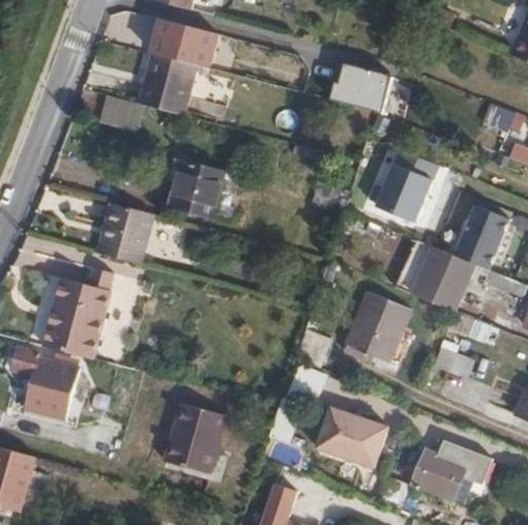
[(430,8),(424,21),(448,30),(452,18),(430,8)]
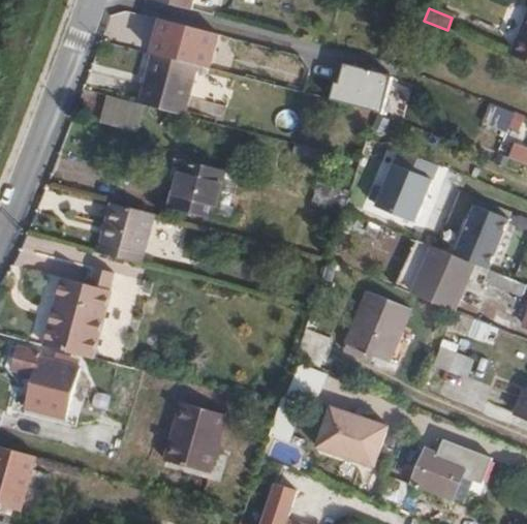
[(526,10),(509,55),(526,61),(526,10)]
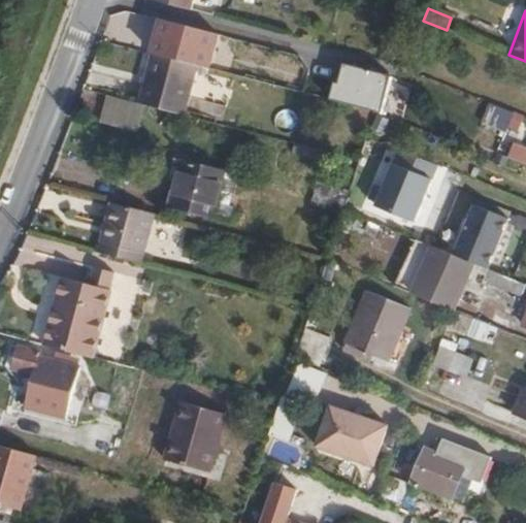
[(172,38),(167,58),(197,65),(208,68),(216,36),(179,27),(176,39),(172,38)]
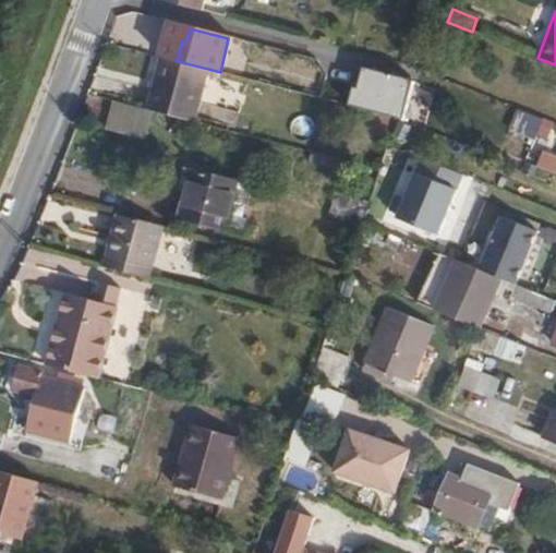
[(160,57),(145,109),(194,121),(208,69),(177,61),(160,57)]
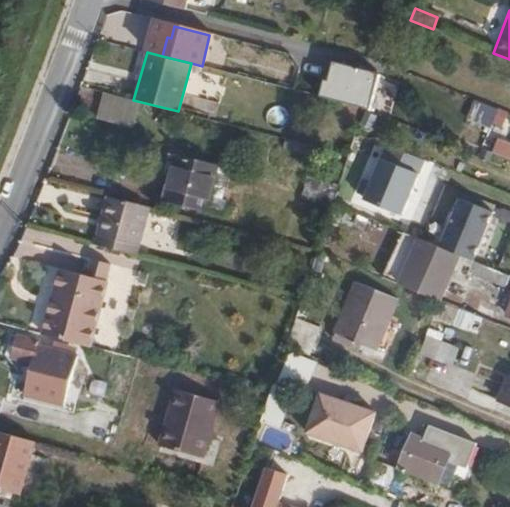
[(383,79),(337,67),(332,86),(324,84),(319,103),(373,117),(383,79)]
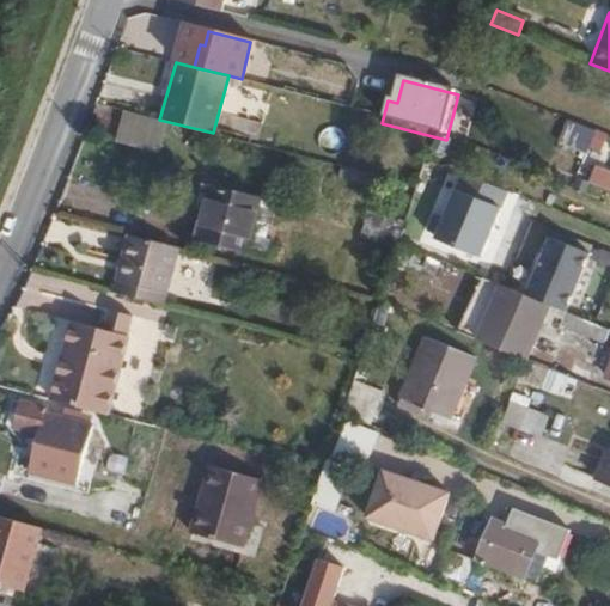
[(129,115),(123,138),(146,142),(152,121),(129,115)]
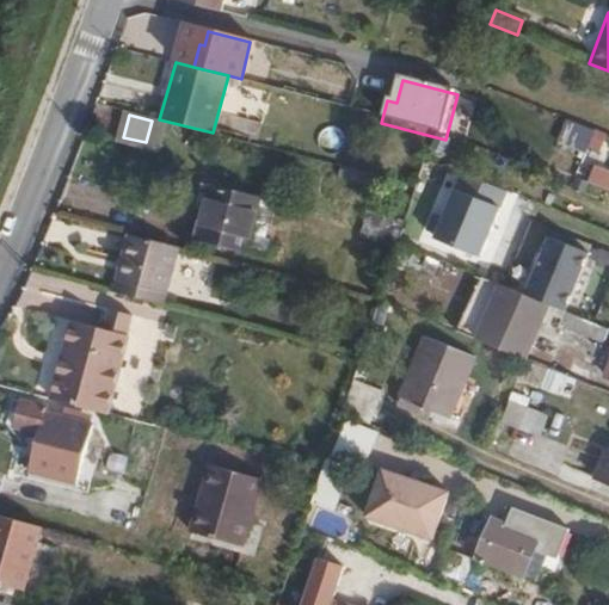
[(595,166),(588,181),(603,187),(608,176),(608,173),(595,166)]
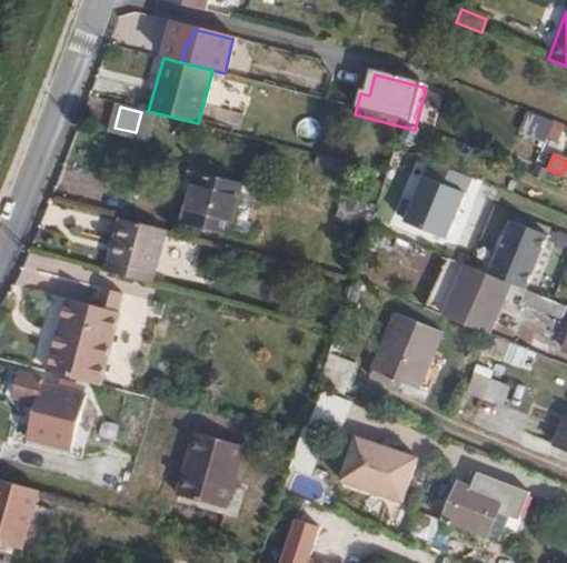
[(183,221),(228,232),(241,184),(196,173),(183,221)]
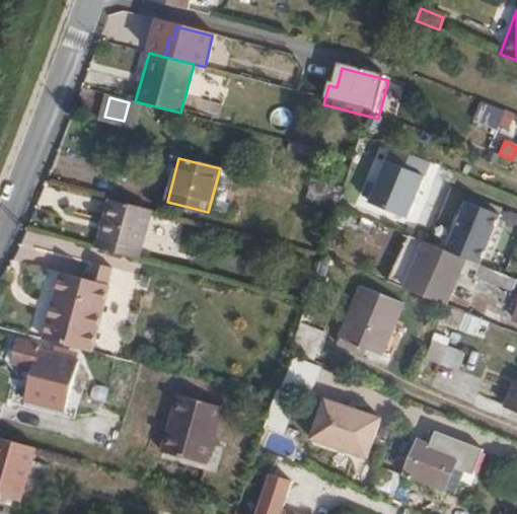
[(423,175),(385,160),(368,203),(407,218),(423,175)]
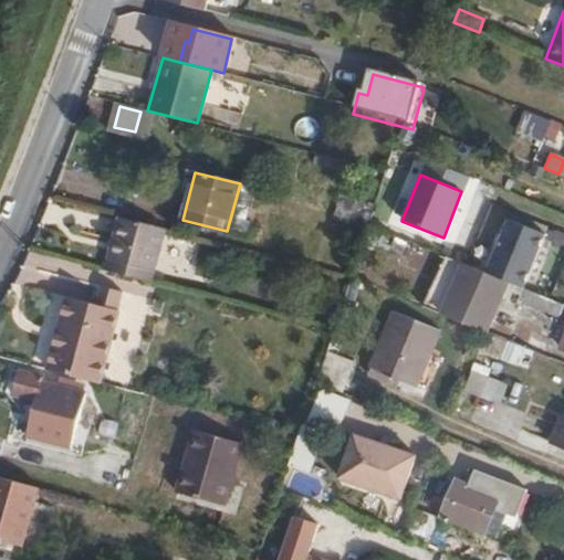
[(240,183),(227,231),(235,233),(249,186),(240,183)]
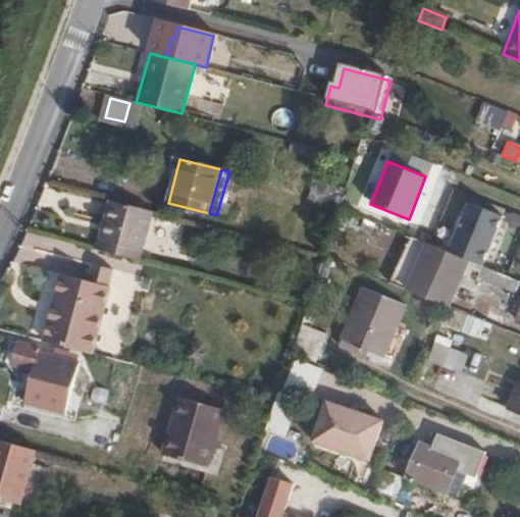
[(107,200),(94,249),(138,260),(151,211),(107,200)]
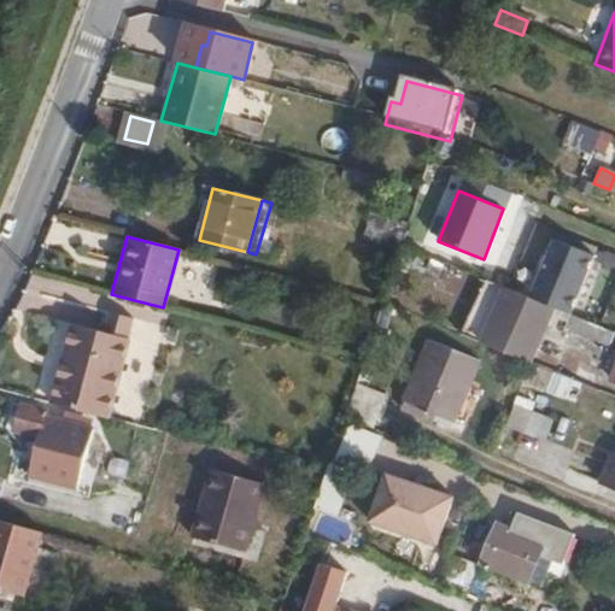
[(592,253),(554,239),(532,295),(536,298),(570,310),(592,253)]
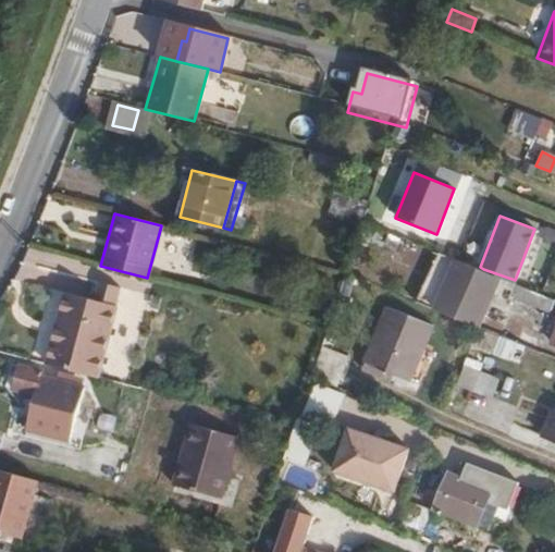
[(483,269),(436,252),(417,302),(464,319),(483,269)]
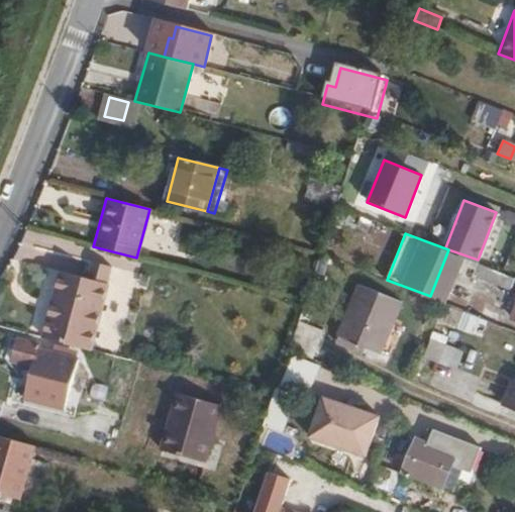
[(319,254),(312,274),(322,277),(329,259),(319,254)]
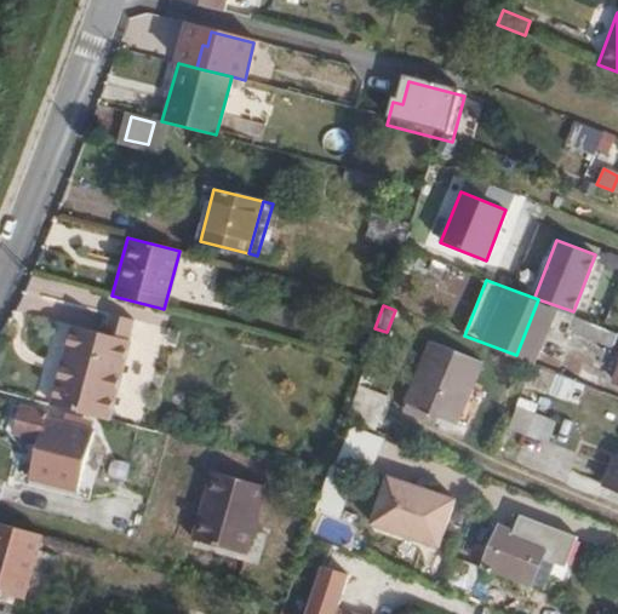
[(74,325),(53,401),(109,417),(135,321),(102,311),(97,331),(74,325)]
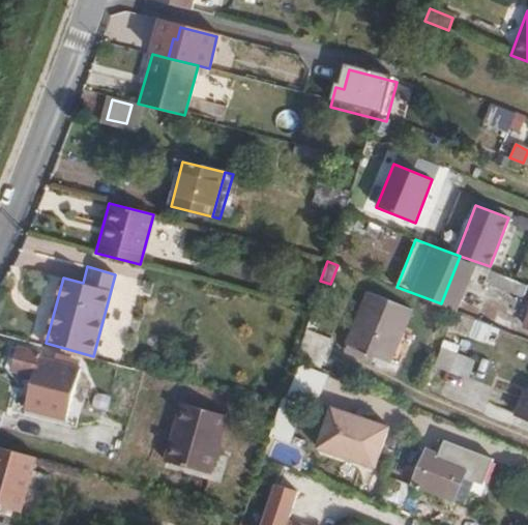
[(363,290),(342,350),(370,361),(372,353),(387,358),(408,307),(363,290)]
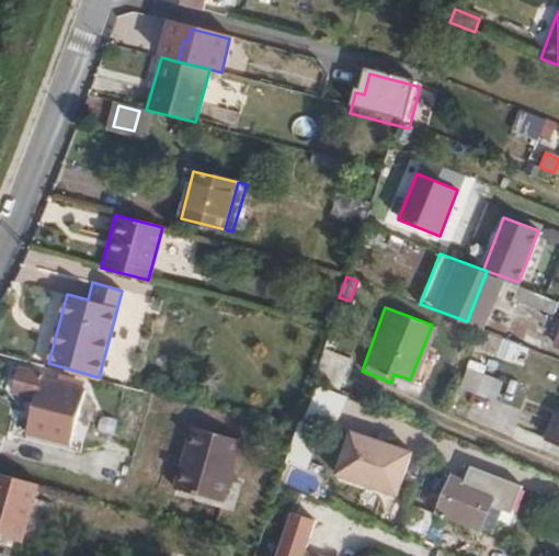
[(322,348),(312,377),(338,387),(349,358),(322,348)]
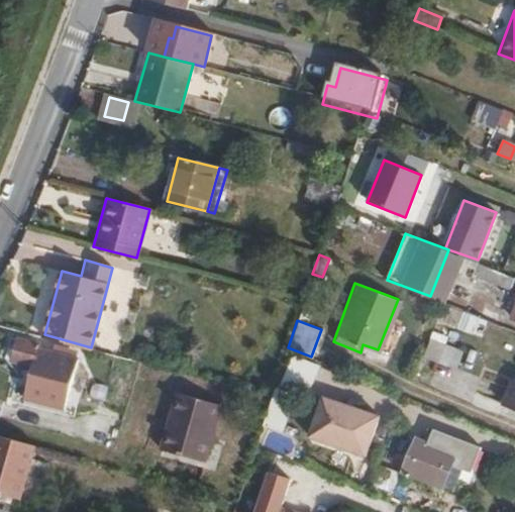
[(4,356),(13,359),(19,337),(10,335),(4,356)]
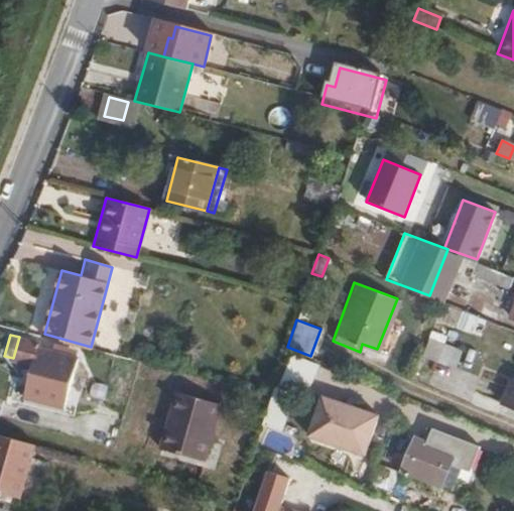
[(443,340),(427,335),(422,356),(437,360),(443,340)]
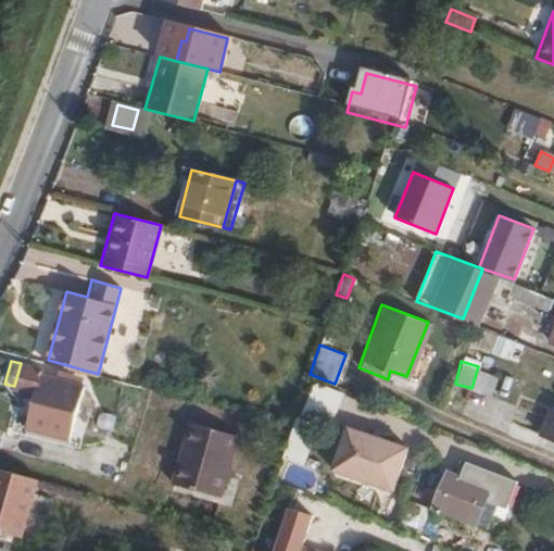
[(21,363),(14,386),(37,391),(36,397),(78,408),(85,384),(42,374),(43,368),(21,363)]
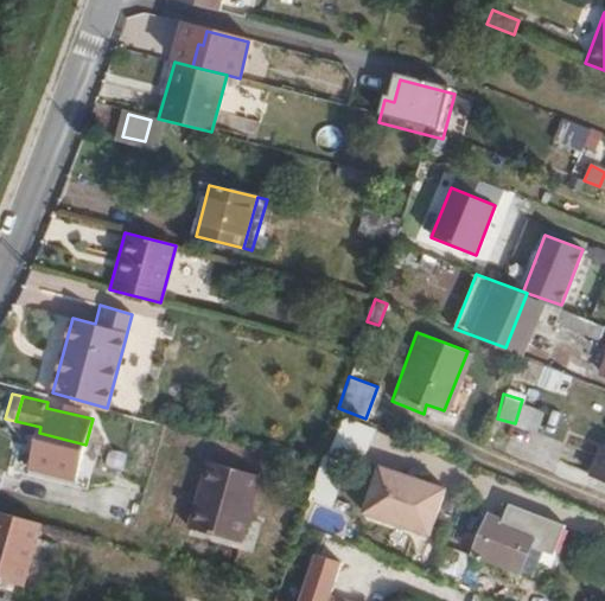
[(342,417),(309,498),(330,506),(346,465),(356,467),(371,430),(342,417)]
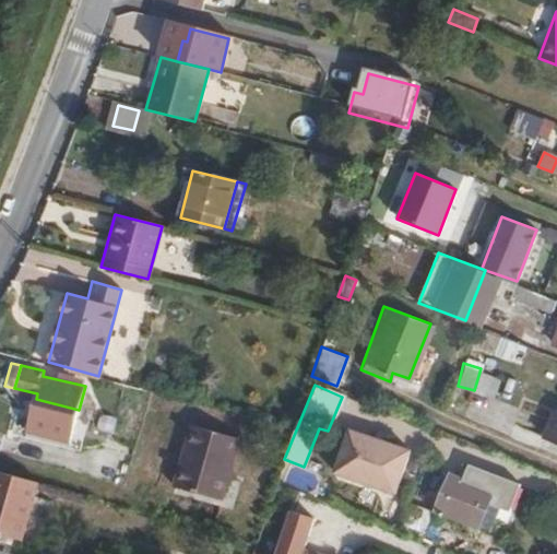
[(556,409),(555,409),(544,437),(556,441),(556,409)]
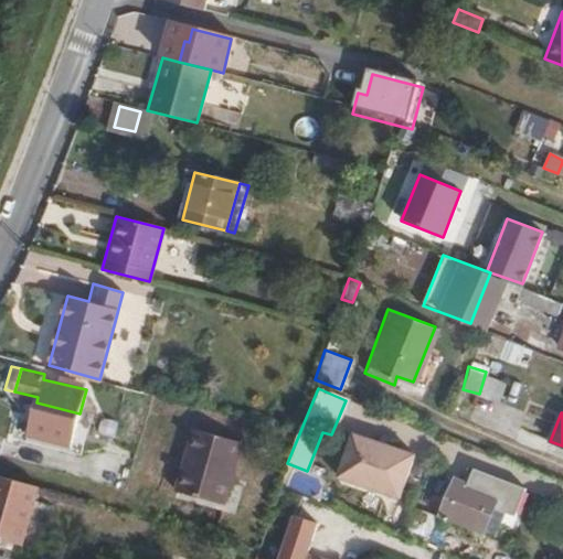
[(195,426),(177,488),(224,502),(243,440),(195,426)]
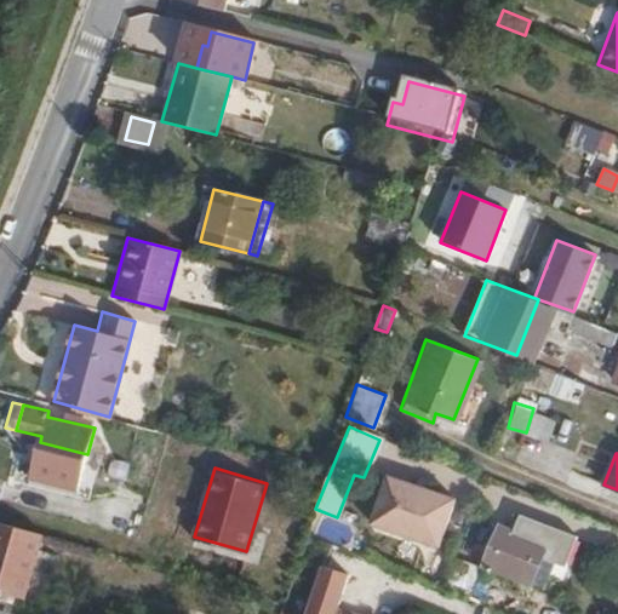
[(385,476),(368,523),(435,546),(453,498),(385,476)]
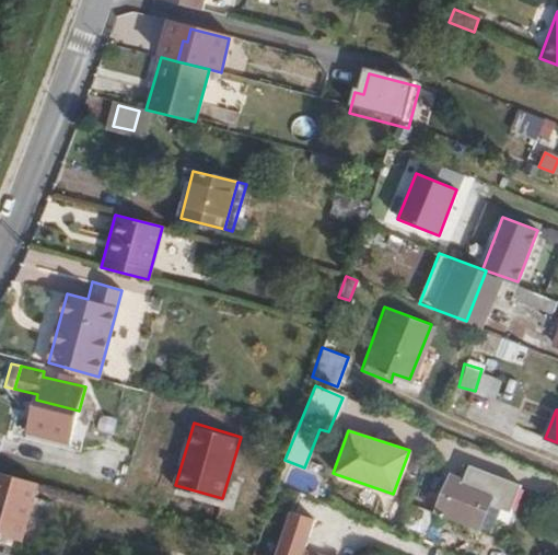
[(0,530),(19,536),(31,494),(35,480),(0,469),(0,530)]
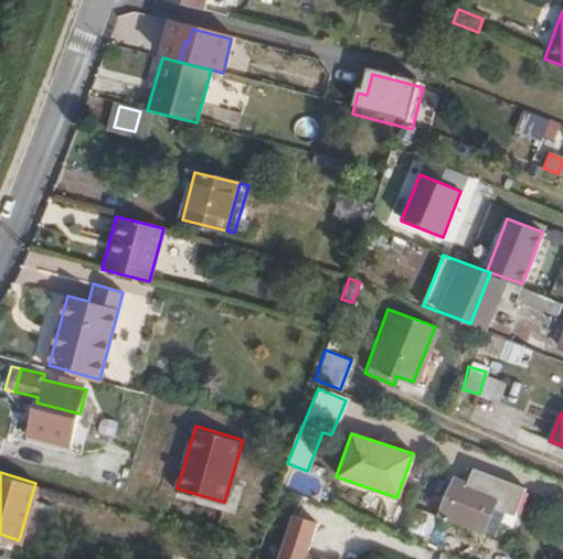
[(459,484),(447,515),(499,536),(513,500),(503,496),(501,501),(459,484)]
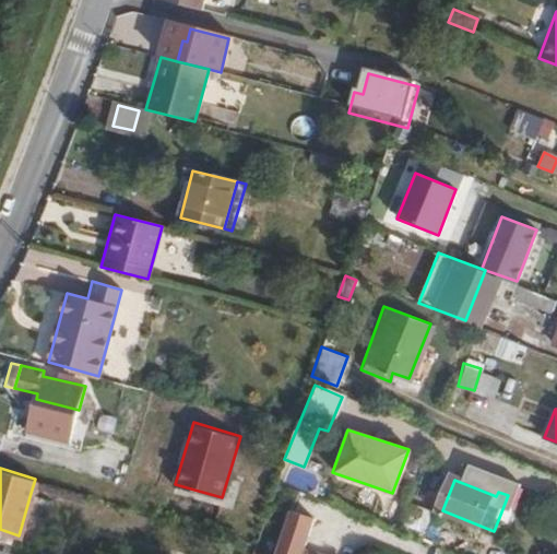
[(284,542),(280,553),(318,553),(284,542)]
